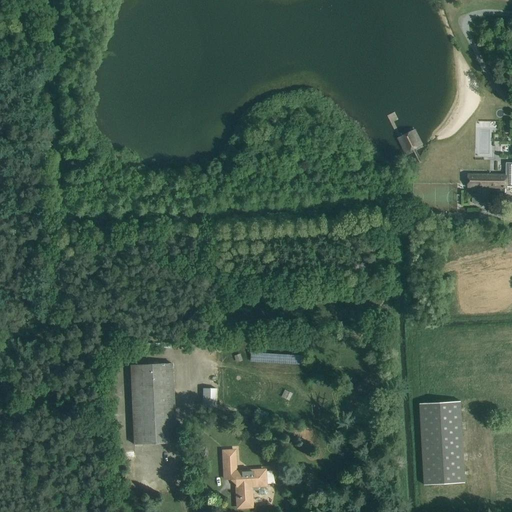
[(468,174),(467,187),(476,187),(499,188),(504,188),(506,188),(506,186),(507,174),(490,174),(476,174),(468,174)]
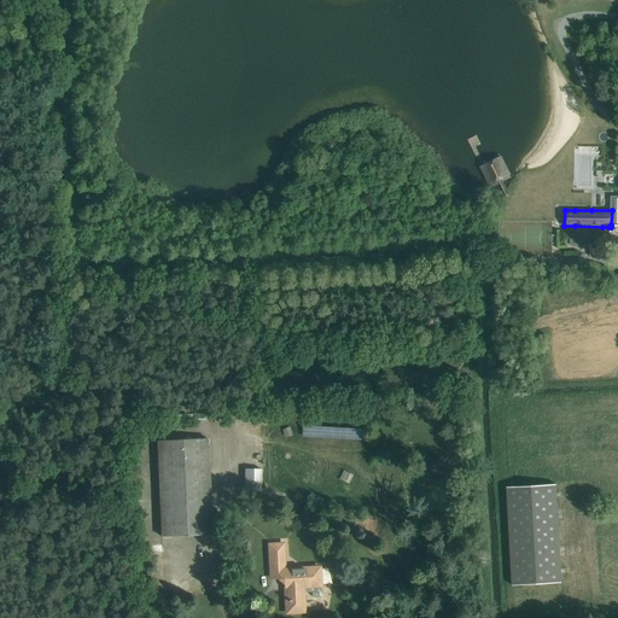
[(161,537),(211,535),(210,524),(207,438),(157,441),(161,537)]
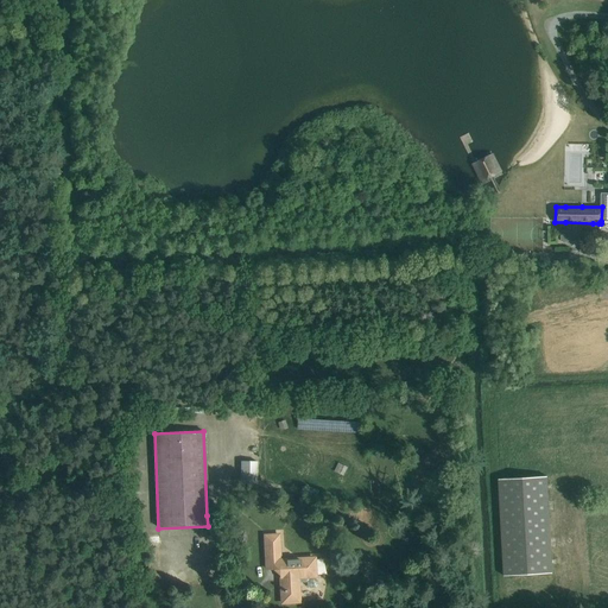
[(241,483),(257,485),(258,461),(241,461),(241,483)]
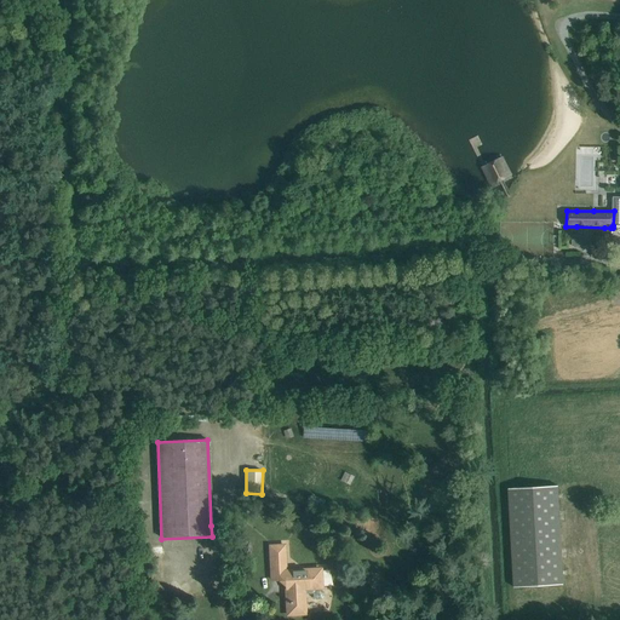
[(558,486),(509,488),(514,587),(563,584),(558,486)]
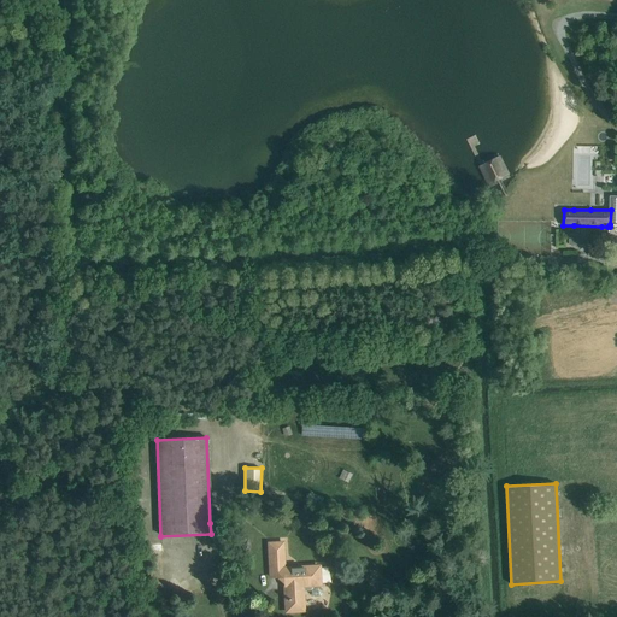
[(266,544),(268,563),(283,562),(282,544),(266,544)]
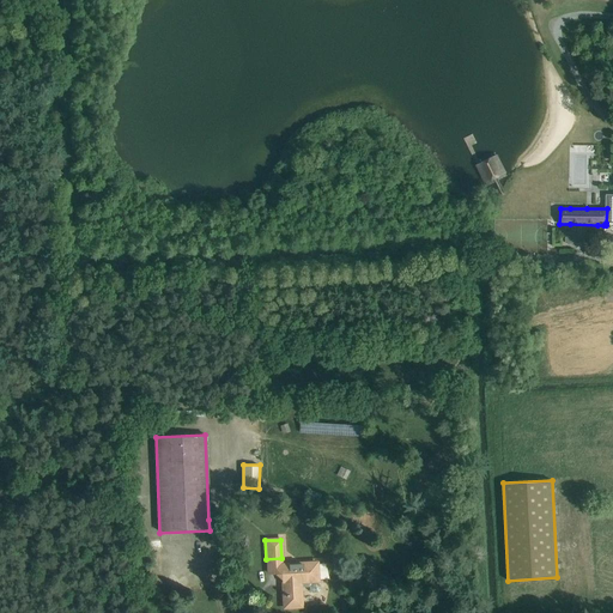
[(314,593),(317,593),(321,589),(321,584),(317,582),(321,582),(320,564),(281,566),(284,607),(301,607),(299,587),(309,587),(310,589),(314,593)]
